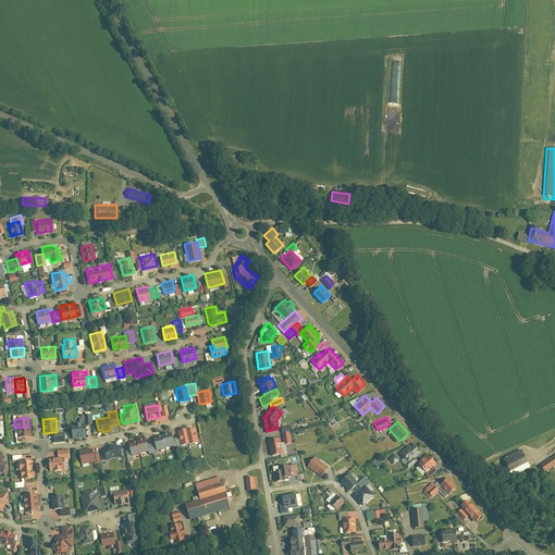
[(73,436),(86,435),(85,424),(84,422),(71,423),(73,436)]
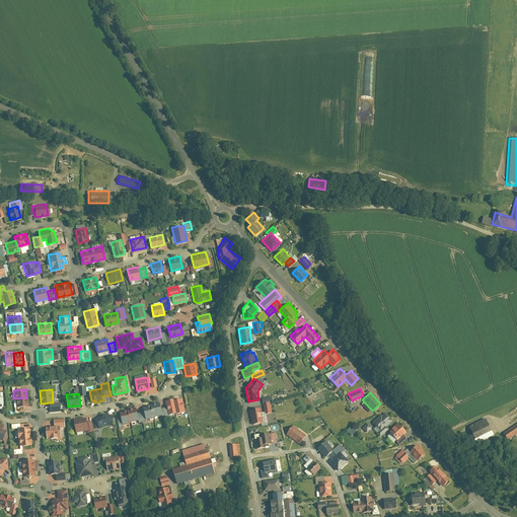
[(21,405),(28,405),(28,397),(26,397),(15,398),(15,405),(21,405)]
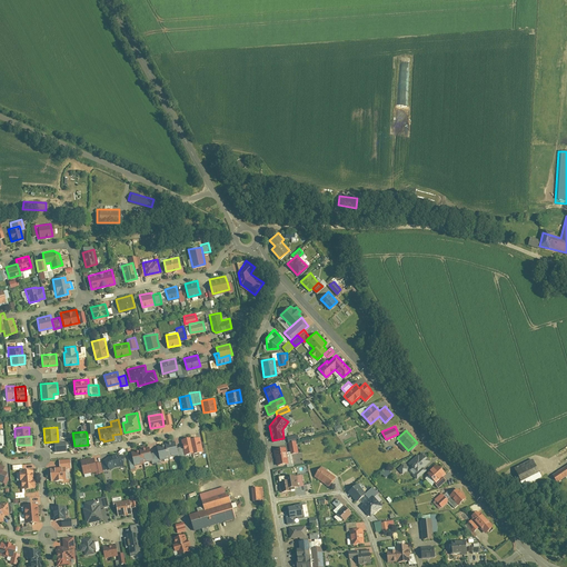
[(190,436),(181,438),(182,445),(185,454),(194,451),(190,438),(190,436)]
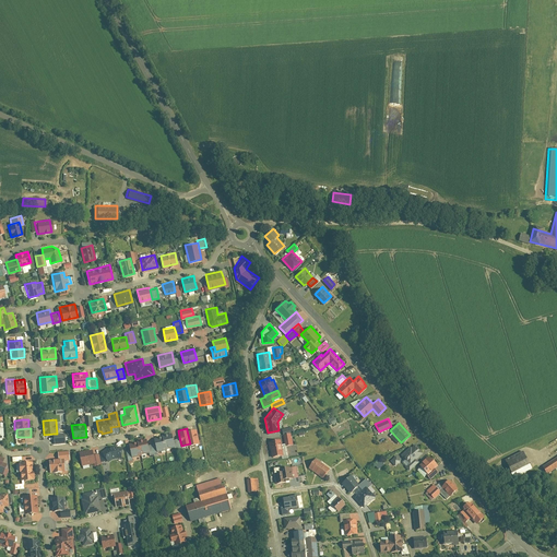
[(198,442),(196,428),(187,430),(190,443),(198,442)]
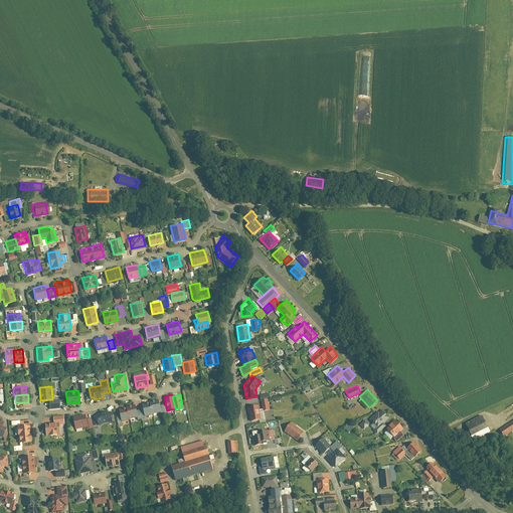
[(150,400),(152,412),(160,410),(159,404),(158,397),(150,399),(150,400)]
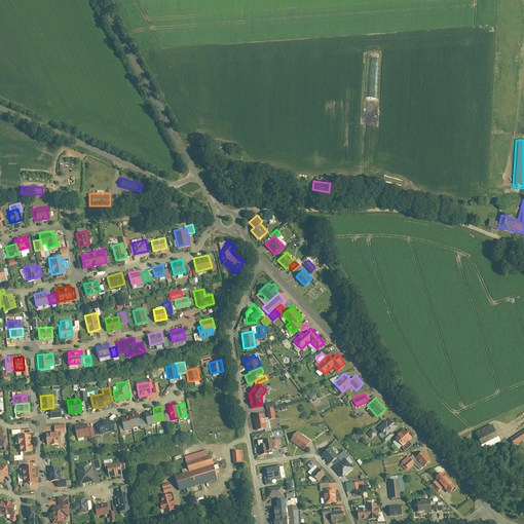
[(273,406),(266,408),(268,418),(275,417),(273,406)]
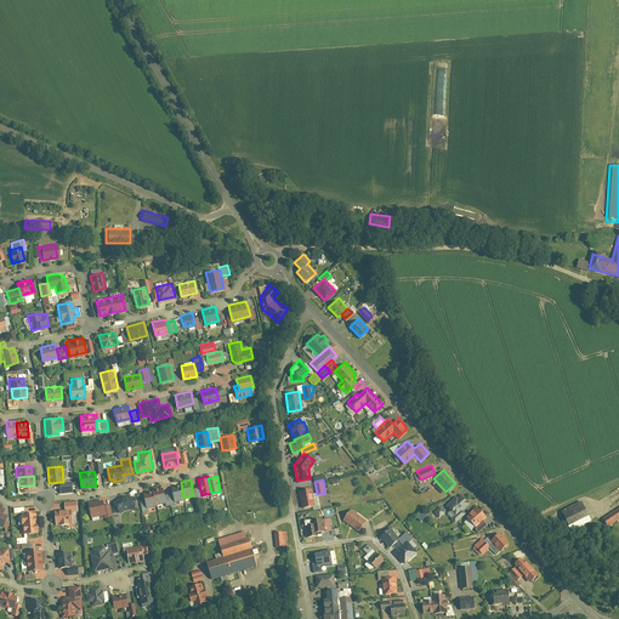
[(172,492),(174,500),(183,499),(183,498),(181,483),(171,484),(172,492)]
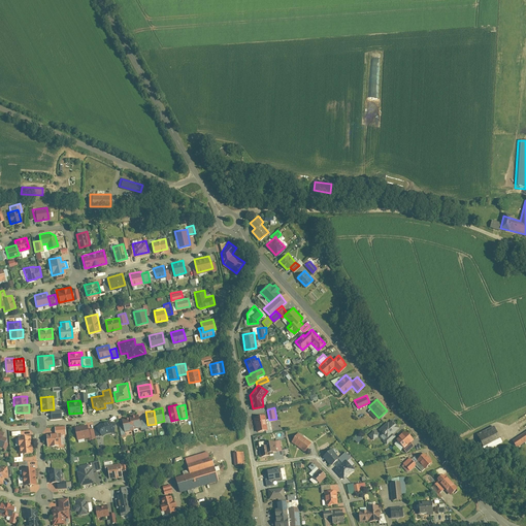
[(130,416),(132,427),(140,426),(139,419),(137,413),(130,415),(130,416)]
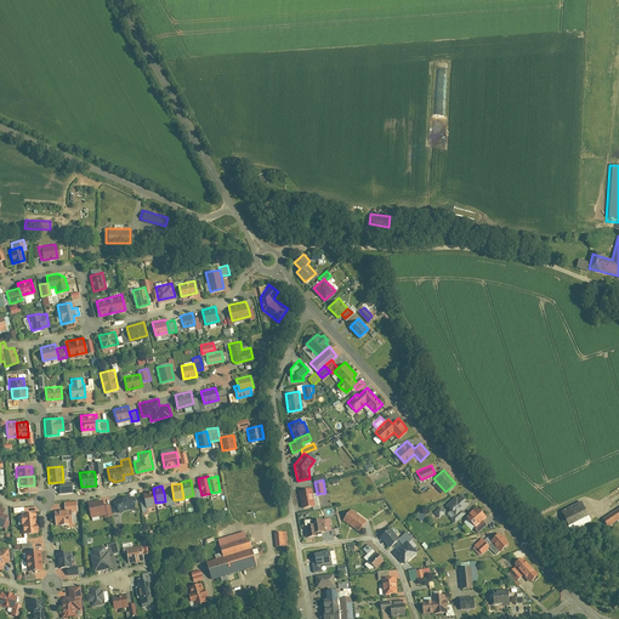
[(311,487),(299,489),(301,506),(313,504),(311,487)]
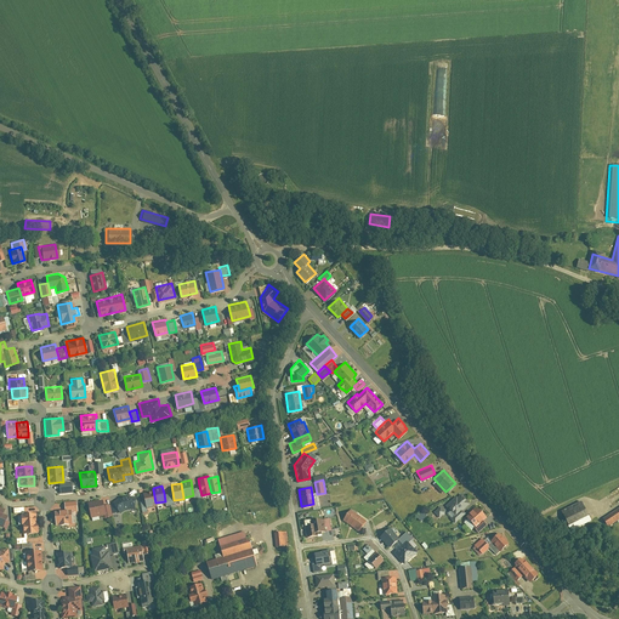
[(145,499),(146,506),(157,504),(155,503),(153,489),(143,492),(145,499)]
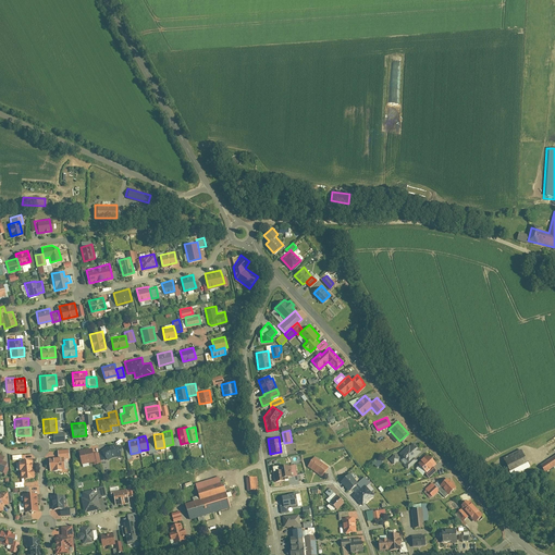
[(411,442),(397,453),(405,463),(419,451),(411,442)]
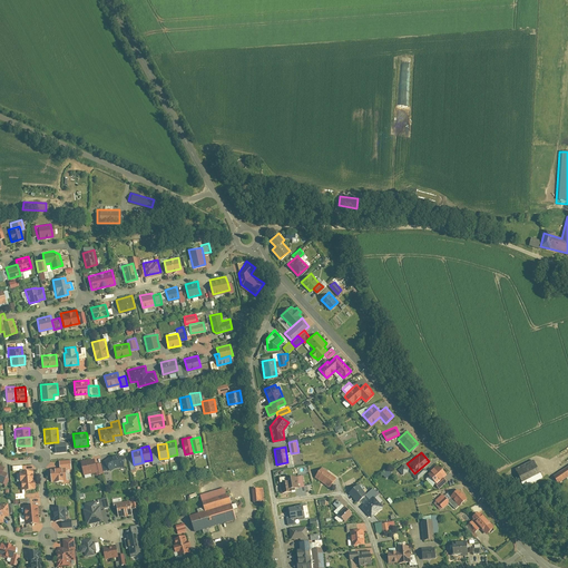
[(108,456),(103,459),(104,460),(108,468),(109,470),(115,467),(118,466),(124,466),(126,454),(117,453),(108,456)]
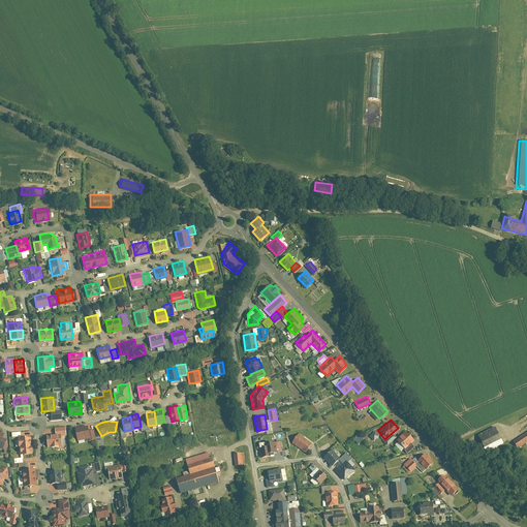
[(86,424),(74,426),(76,439),(89,437),(87,429),(86,424)]
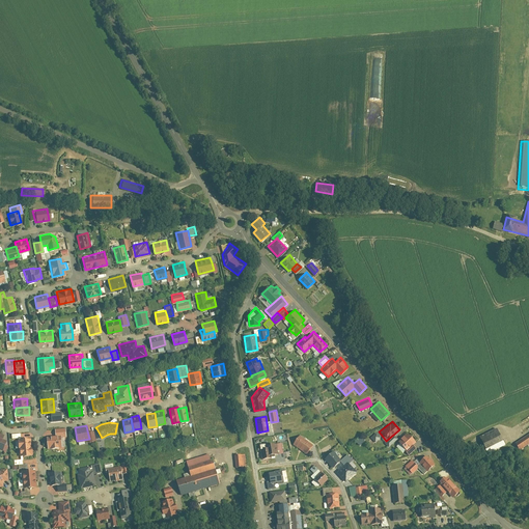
[(54,428),(55,436),(60,435),(66,435),(65,426),(54,428)]
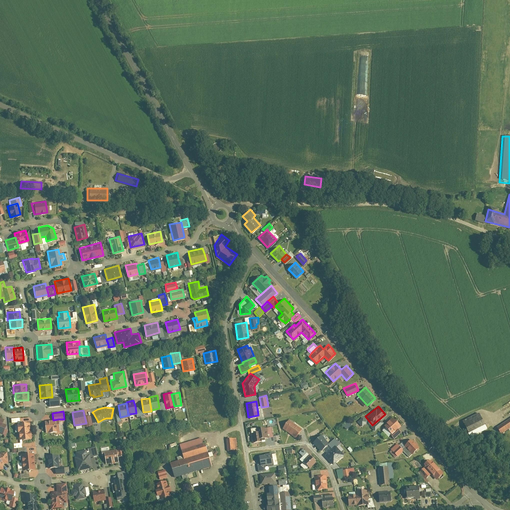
[(469,432),(485,423),(478,411),(462,419),(469,432)]
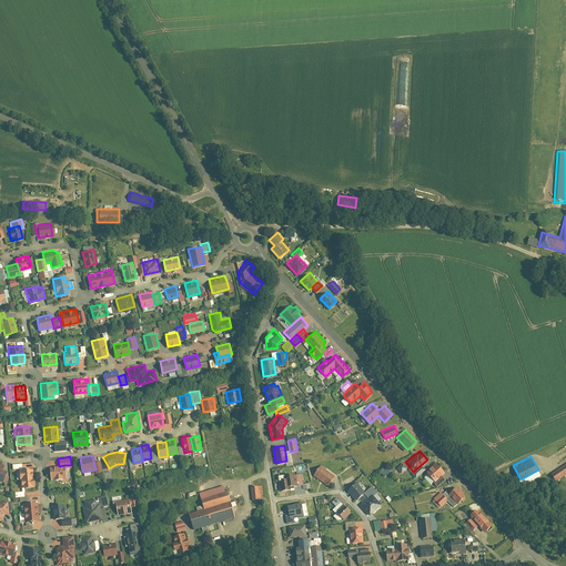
[(556,478),(565,472),(565,461),(552,471),(556,478)]
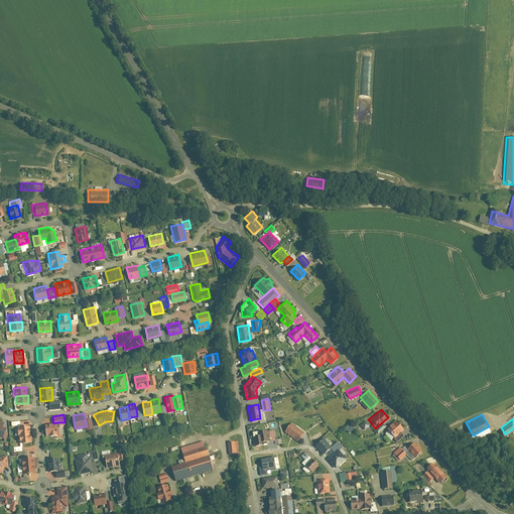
[(387,427),(395,436),(401,430),(404,427),(396,419),(387,427)]
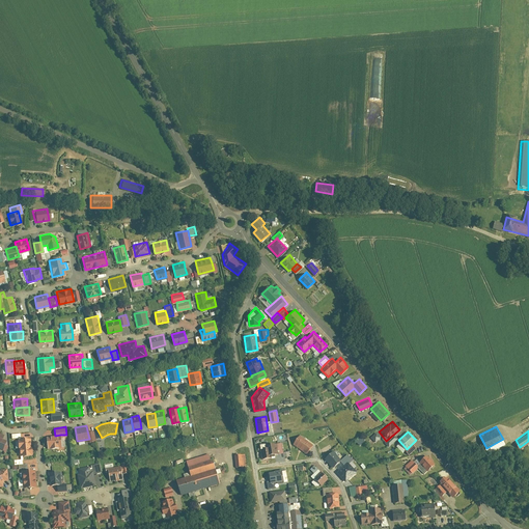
[(379,437),(374,433),(369,437),(373,442),(379,437)]
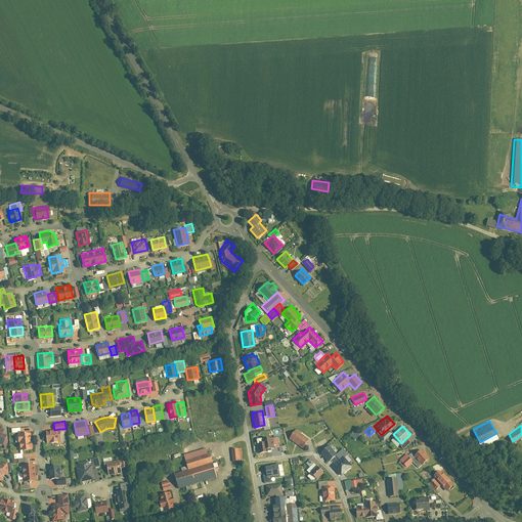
[(45,431),(47,442),(60,440),(59,429),(54,430),(45,431)]
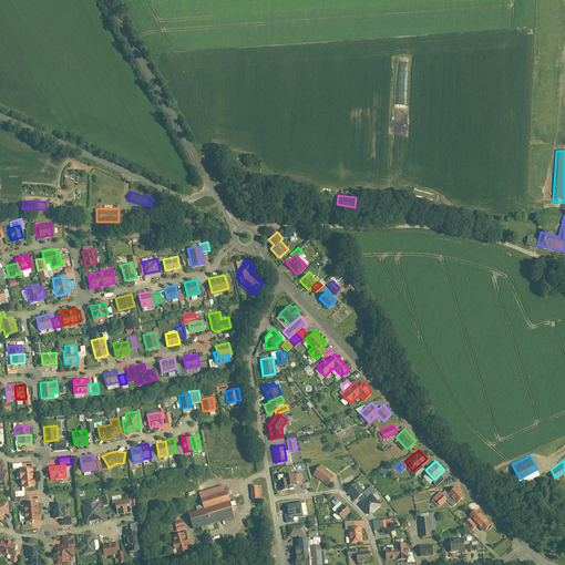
[(332,474),(318,464),(311,474),(326,484),(332,474)]
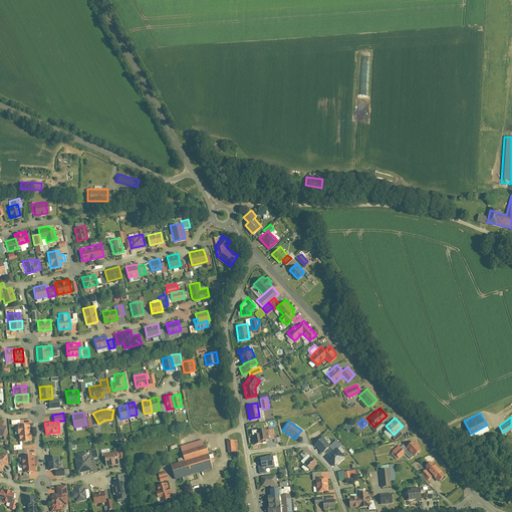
[(371,429),(374,433),(384,425),(380,421),(371,429)]
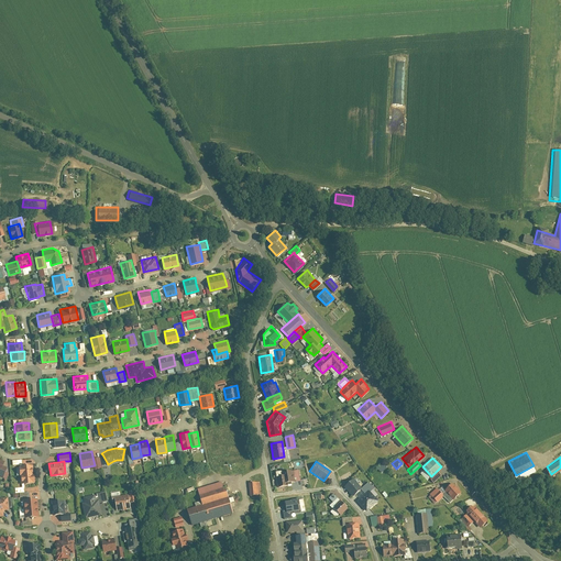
[(19,464),(20,482),(34,481),(33,463),(19,464)]
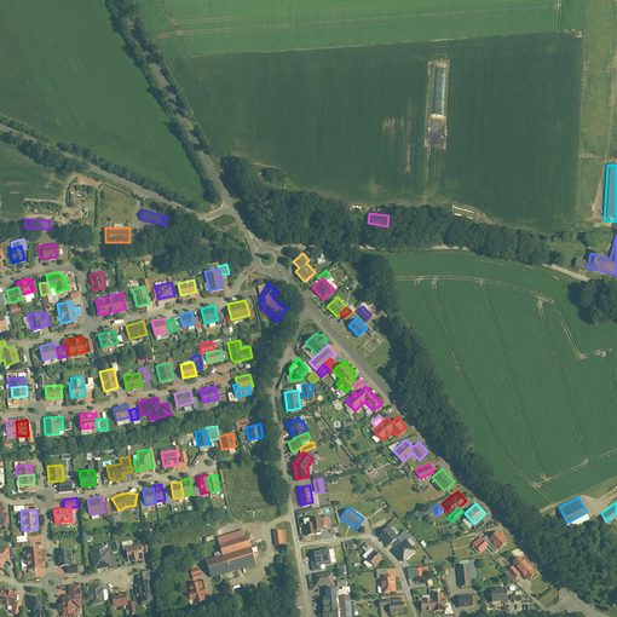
[(328,514),(317,517),(318,529),(330,526),(328,514)]
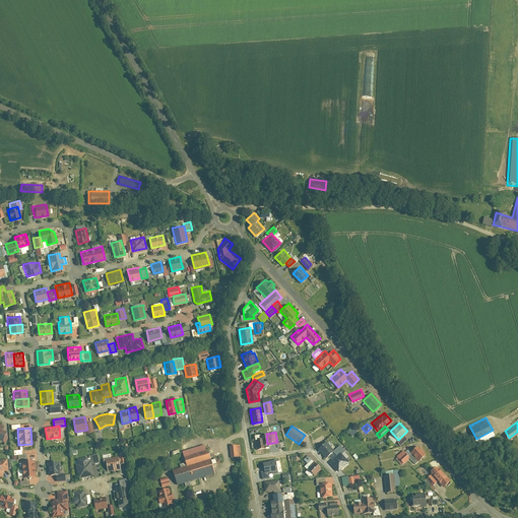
[(267,444),(266,434),(259,435),(260,439),(255,439),(257,449),(266,447),(266,444),(267,444)]
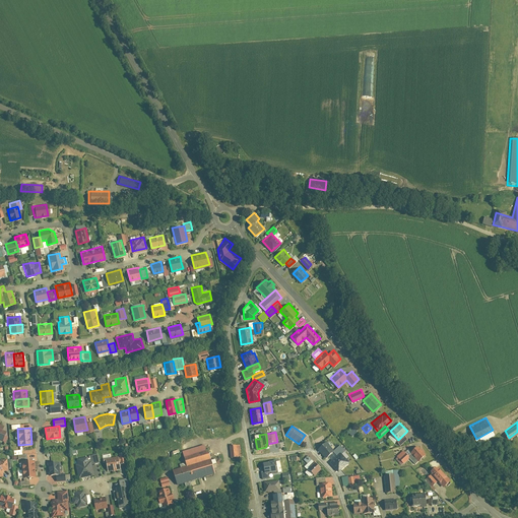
[(407,438),(404,434),(398,440),(397,441),(400,444),(407,438)]
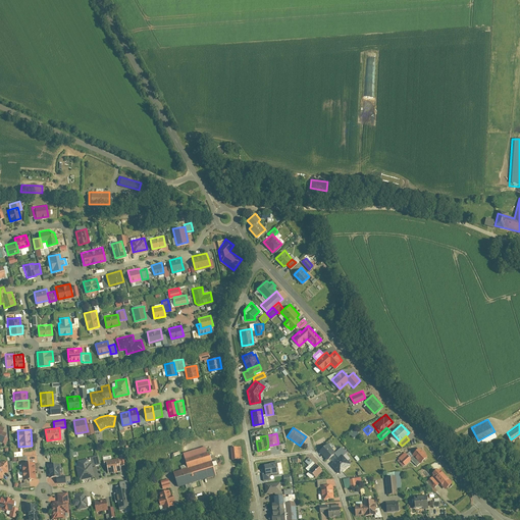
[(333,452),(325,444),(317,451),(325,459),(333,452)]
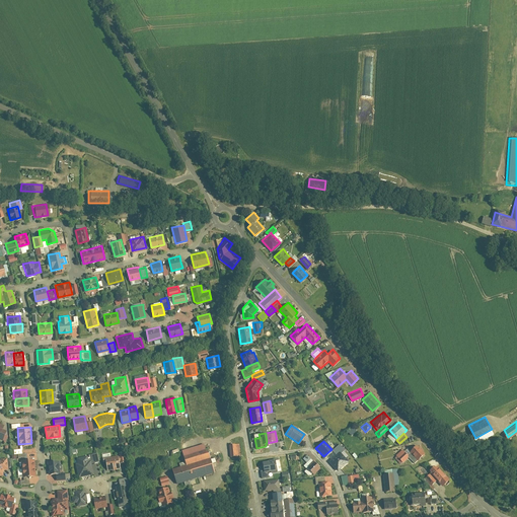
[(238,442),(229,443),(230,455),(239,454),(238,442)]
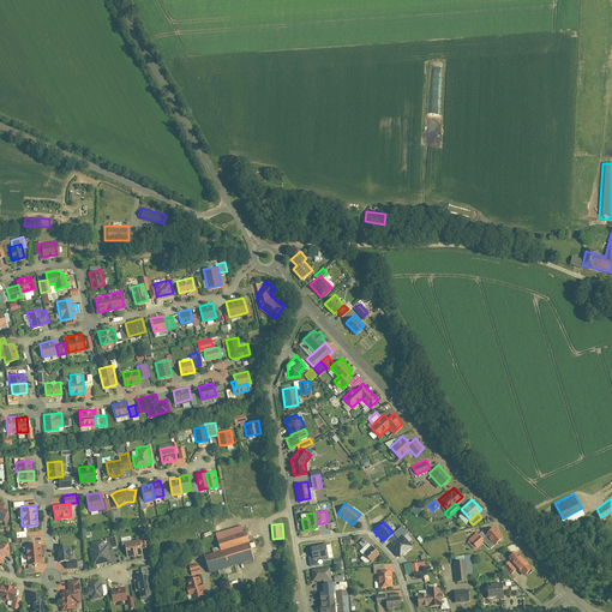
[(241,525),(215,532),(220,549),(249,540),(245,529),(243,529),(241,525)]
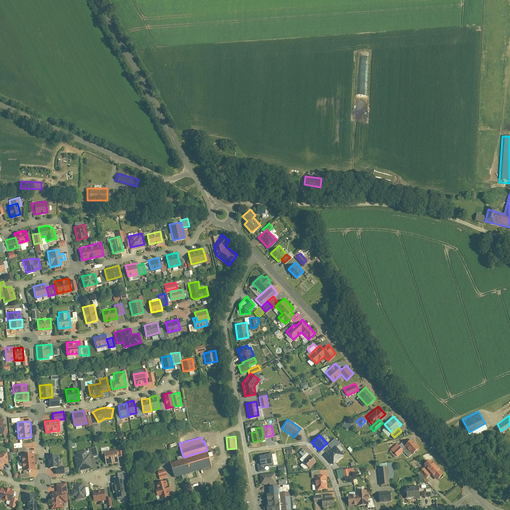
[(337,441),(333,437),(328,443),(332,447),(337,441)]
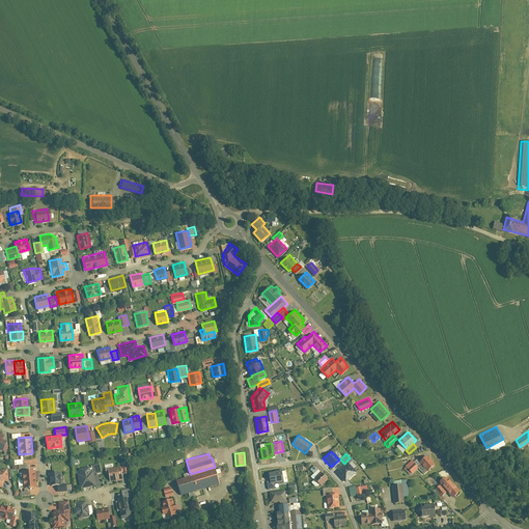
[(435,463),(426,454),(419,461),(427,470),(435,463)]
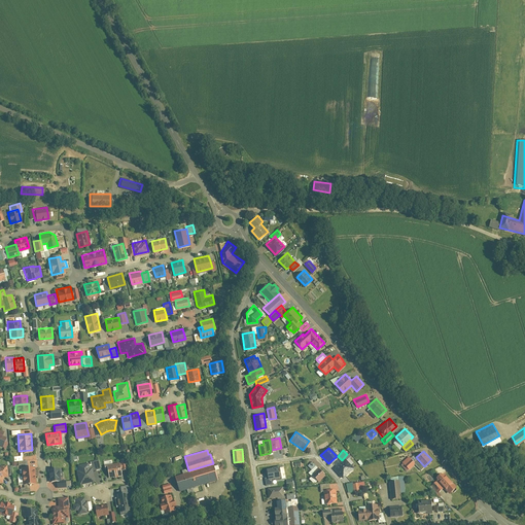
[(409,468),(415,462),(408,455),(401,461),(409,468)]
